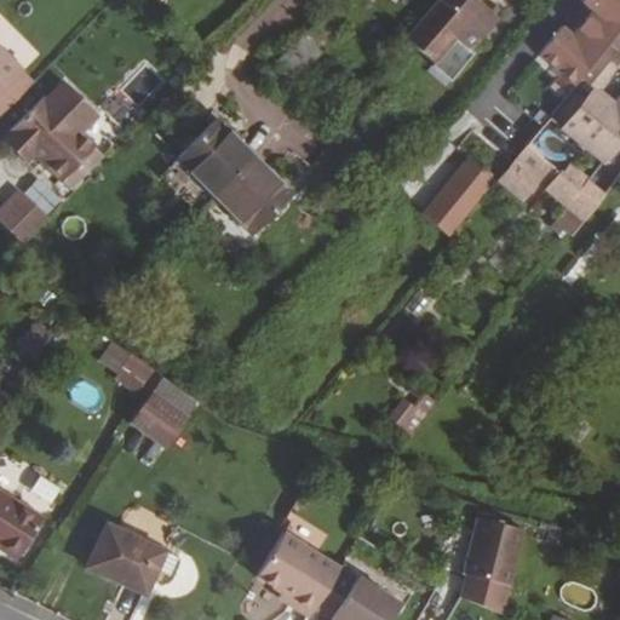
[(454,39),(483,7),(475,0),(440,0),(408,36),(422,50),(442,27),(454,39)]
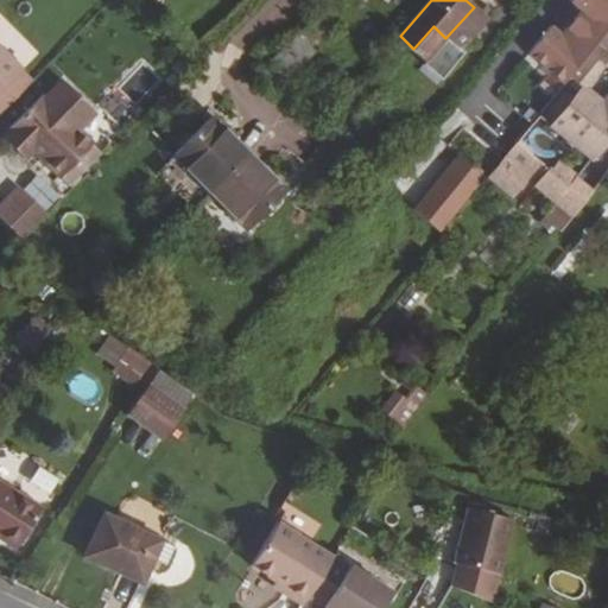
[(527,54),(563,84),(569,77),(607,29),(607,0),(570,0),(569,2),(580,11),(559,36),(550,26),(527,54)]
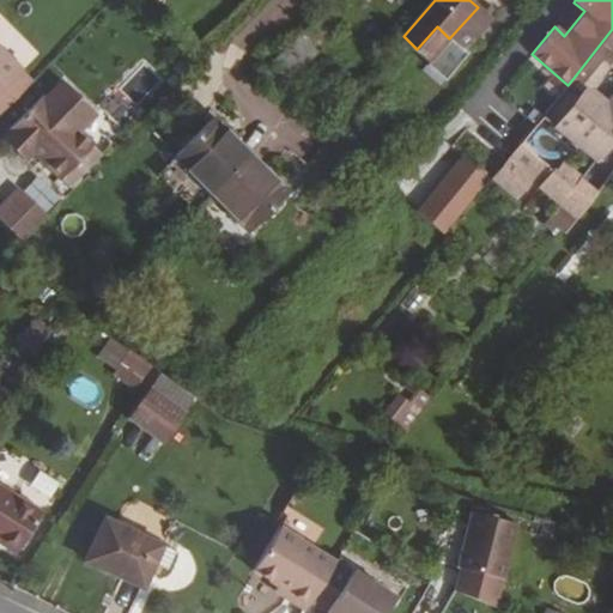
[(612,29),(574,78),(587,90),(588,89),(612,56),(612,29)]
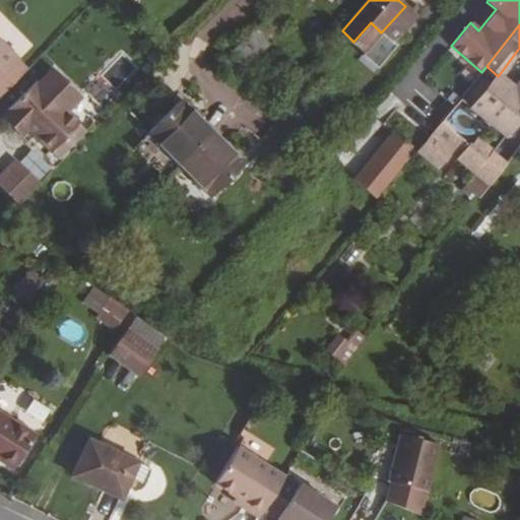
[(245,65),(269,40),(257,28),(233,54),(245,65)]
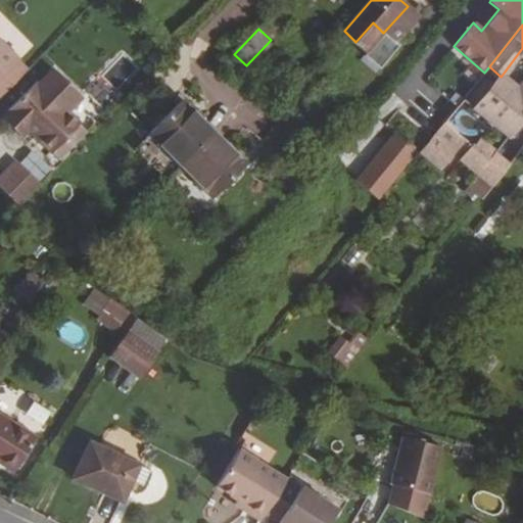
[(0,80),(19,59),(0,40),(0,80)]
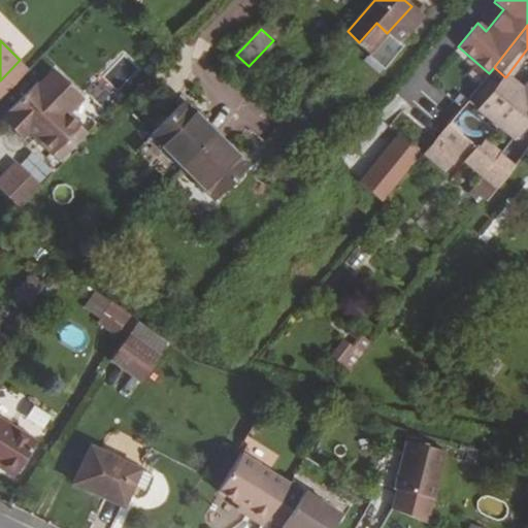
[(20,60),(0,80),(0,97),(29,68),(20,60)]
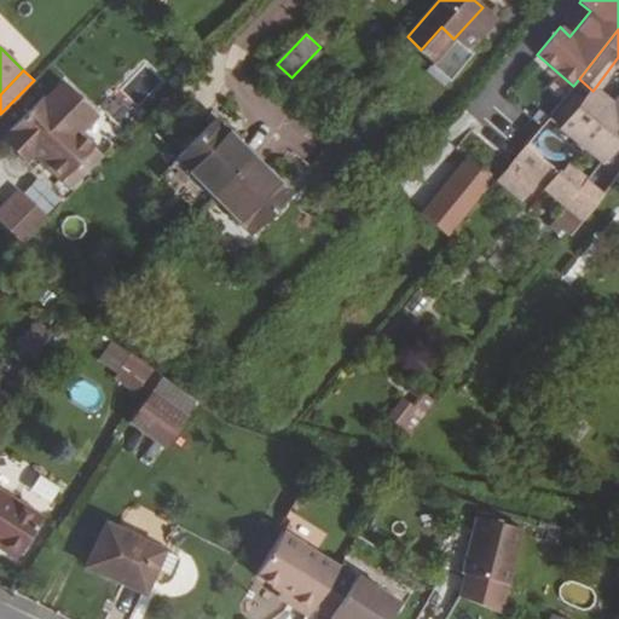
[(61,80),(10,132),(3,142),(12,151),(28,149),(34,155),(59,180),(92,145),(79,132),(96,115),(61,80)]
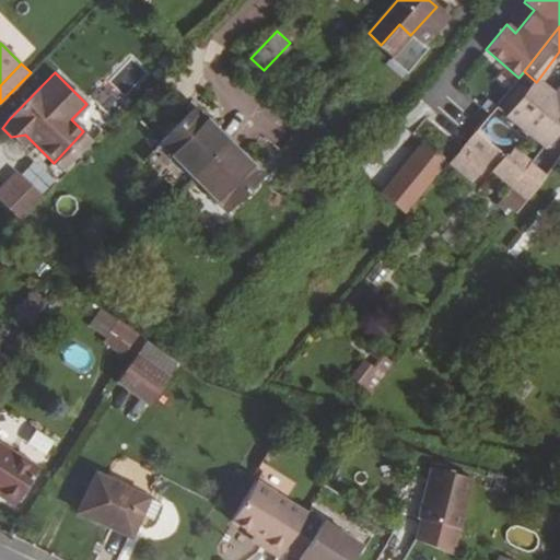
[(493,107),(506,118),(545,148),(559,128),(559,89),(556,95),(537,81),(536,82),(527,92),(515,81),(493,107)]
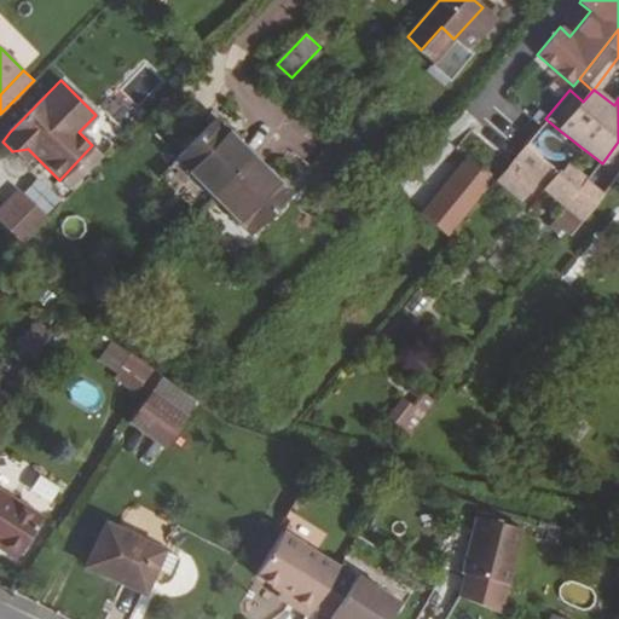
[(254,230),(293,191),(220,116),(180,154),(254,230)]
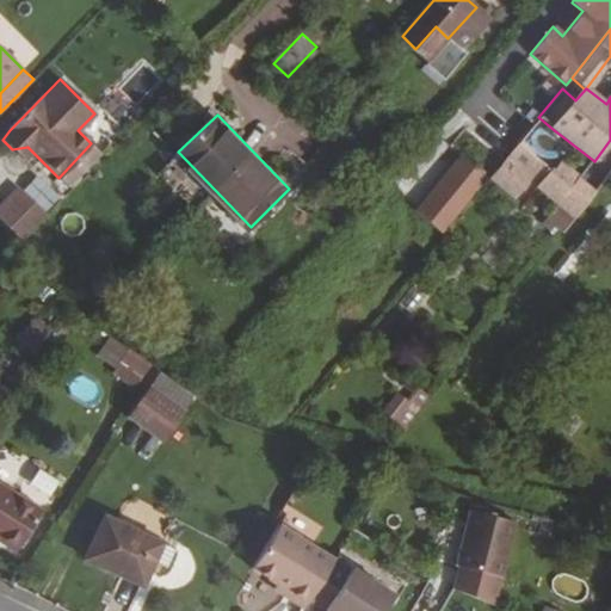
[(517,144),(489,178),(512,197),(541,164),(517,144)]
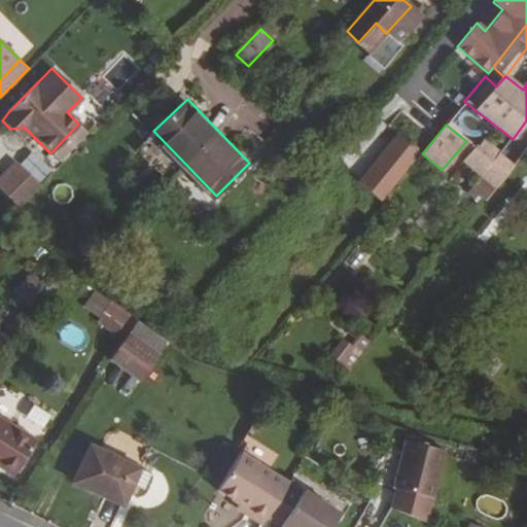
[(24,127),(10,129),(21,139),(29,132),(24,127)]
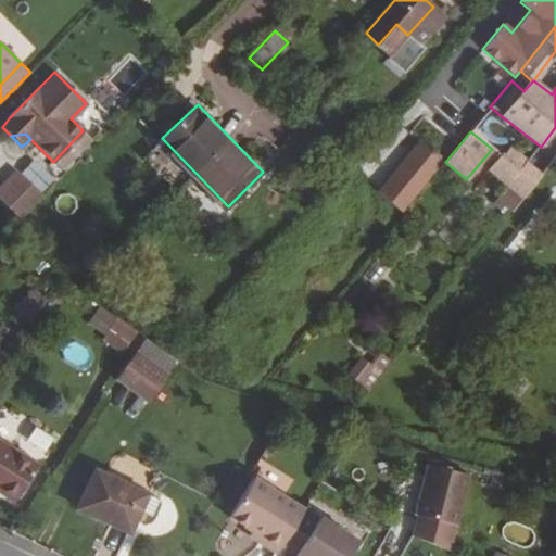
[(419,138),(376,191),(403,213),(445,160),(419,138)]
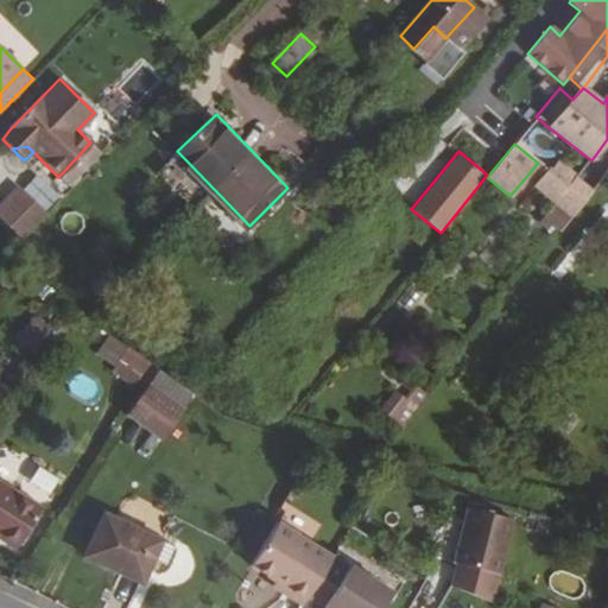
[(591,192),(575,179),(556,204),(571,216),(591,192)]
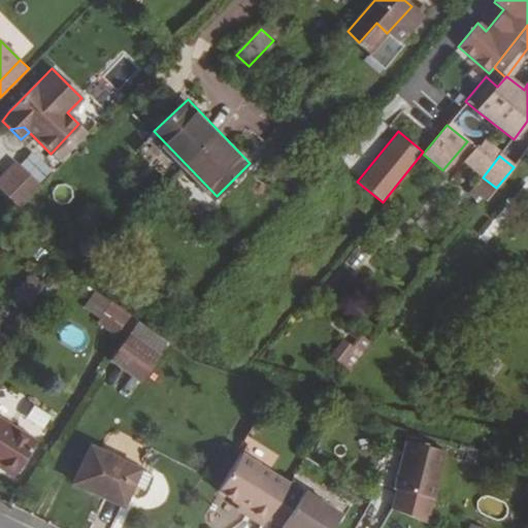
[(43,191),(19,166),(0,186),(0,191),(23,212),(43,191)]
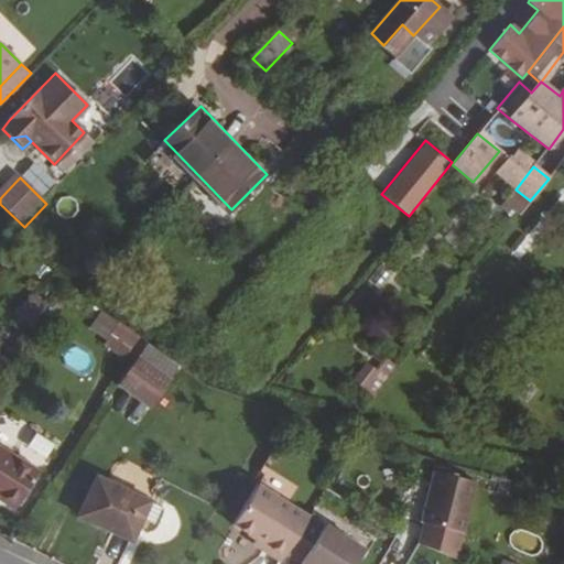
[(14,339),(30,317),(18,308),(2,332),(14,339)]
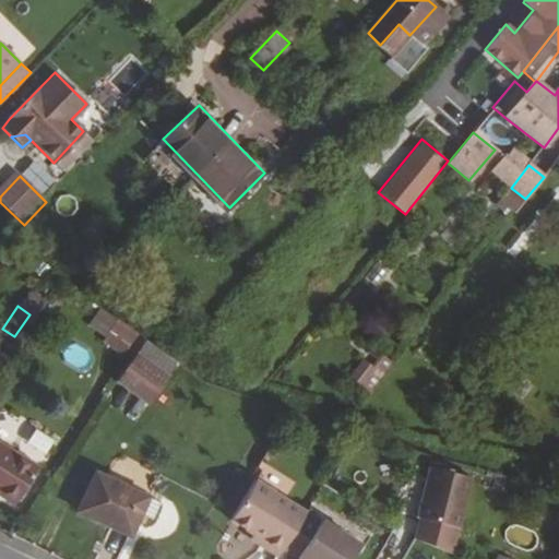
[(123,341),(104,326),(87,348),(107,363),(123,341)]
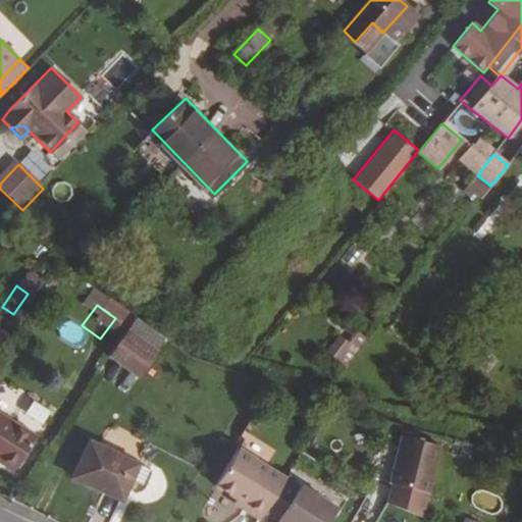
[(111,324),(105,333),(136,354),(141,344),(111,324)]
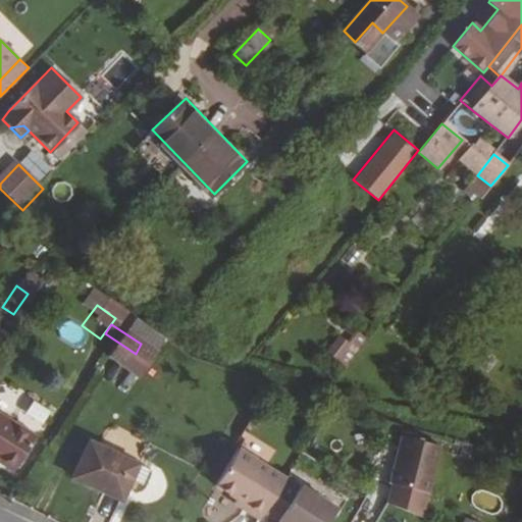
[(105,333),(87,362),(108,375),(117,381),(136,354),(105,333)]
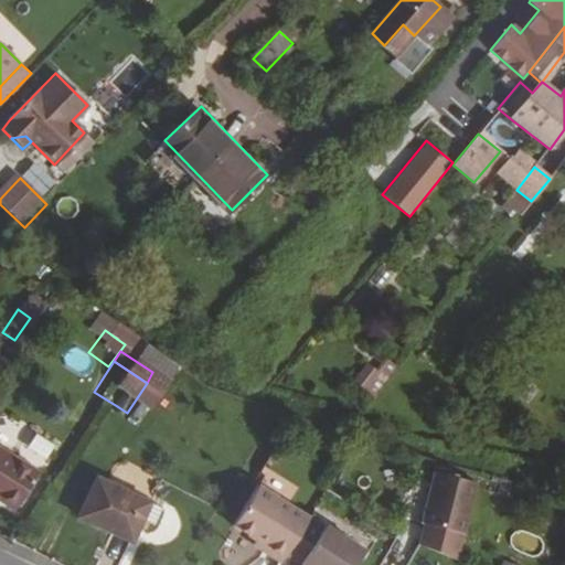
[(374,401),(398,371),(387,362),(377,374),(369,368),(354,385),(374,401)]
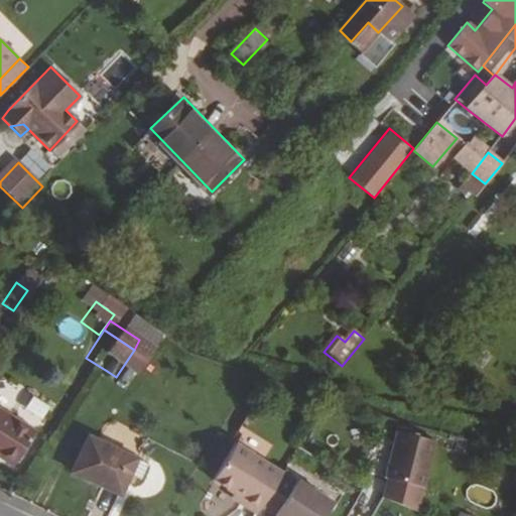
[(27,413),(43,420),(50,405),(34,398),(27,413)]
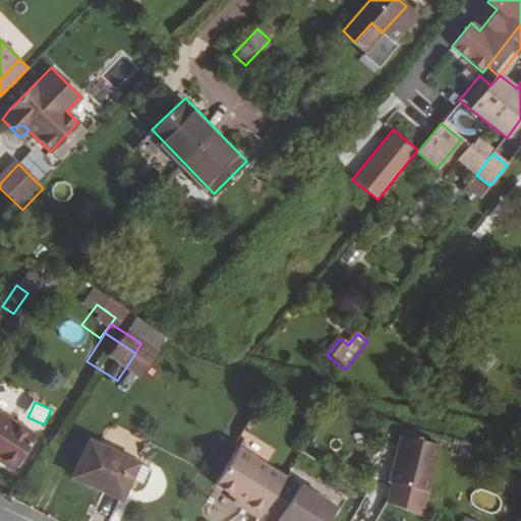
[(0,472),(21,441),(0,426),(0,472)]
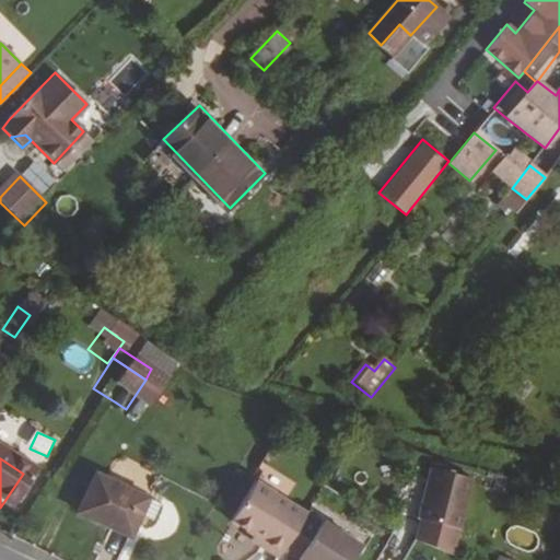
[(458,476),(416,466),(404,517),(407,517),(404,534),(443,543),(458,476)]
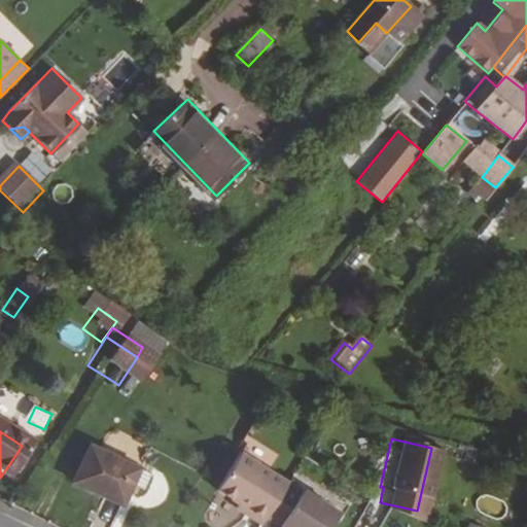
[(107,512),(116,492),(125,477),(73,452),(57,487),(107,512)]
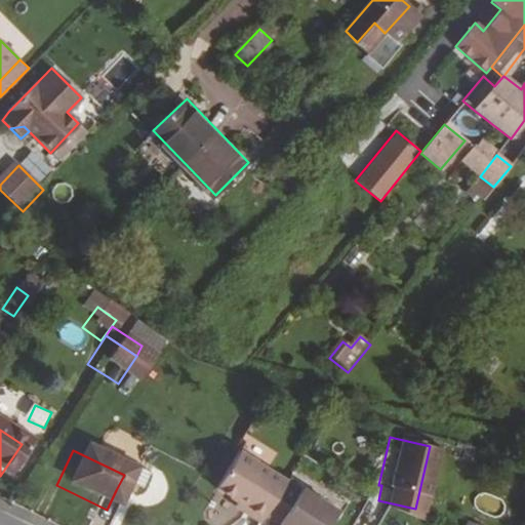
[(250,524),(253,521),(275,487),(228,456),(204,493),(228,509),(238,515),(235,519),(244,524),(250,524)]
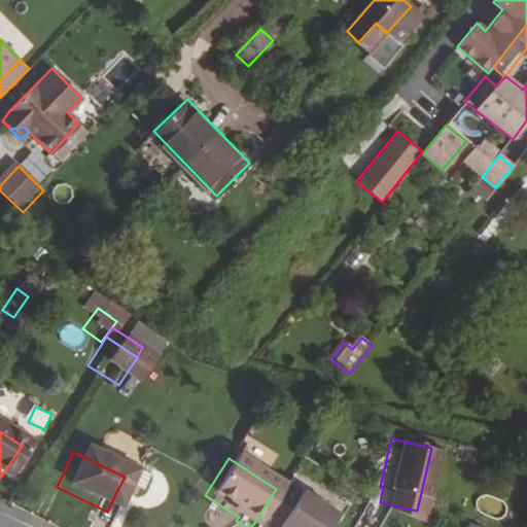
[(135,482),(125,477),(116,492),(128,497),(135,482)]
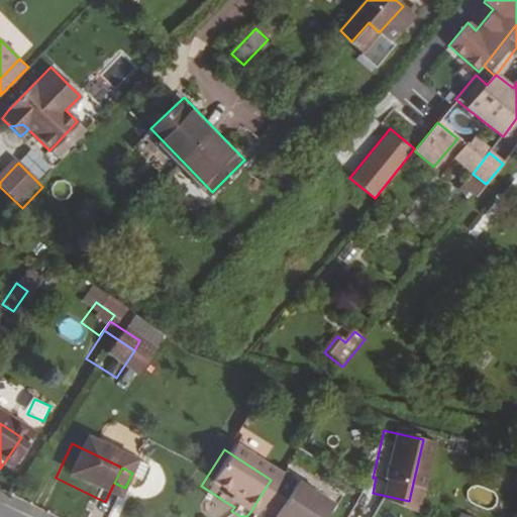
[(255,516),(315,516),(320,510),(271,479),(271,480),(249,513),(255,516)]
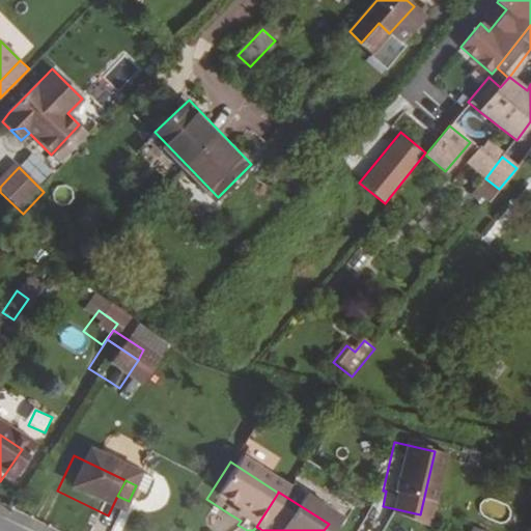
[(230,514),(228,520),(238,525),(241,521),(230,514)]
